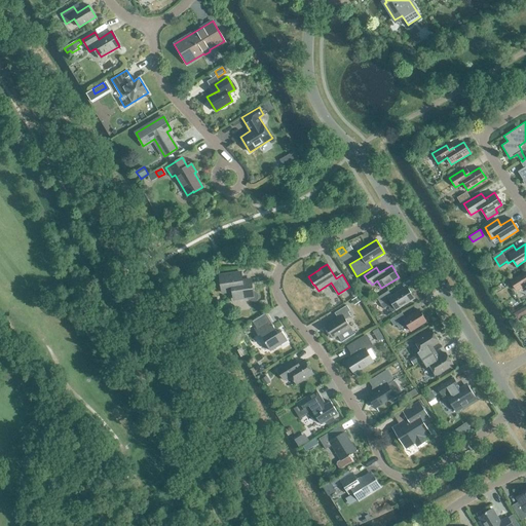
[(525,270),(525,272),(511,280),(517,290),(525,285),(525,270)]
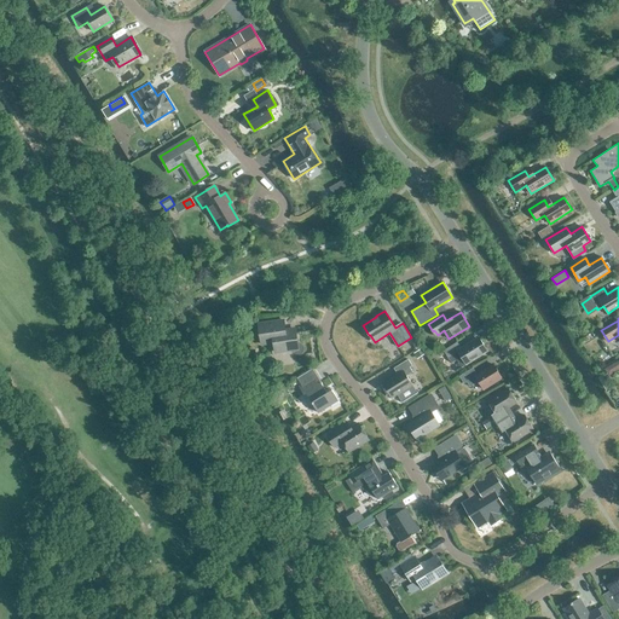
[(276,342),(277,352),(293,350),(294,352),(296,354),(300,354),(302,353),(304,351),(305,348),(304,345),(301,343),(298,343),(296,331),(285,333),(284,320),(259,324),(261,343),(276,342)]
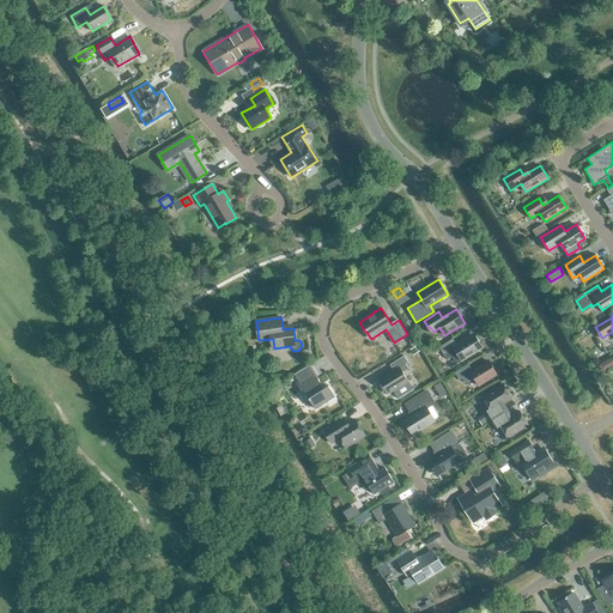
[(461,360),(481,349),(473,335),(456,345),(453,339),(439,347),(447,359),(456,353),(461,360)]
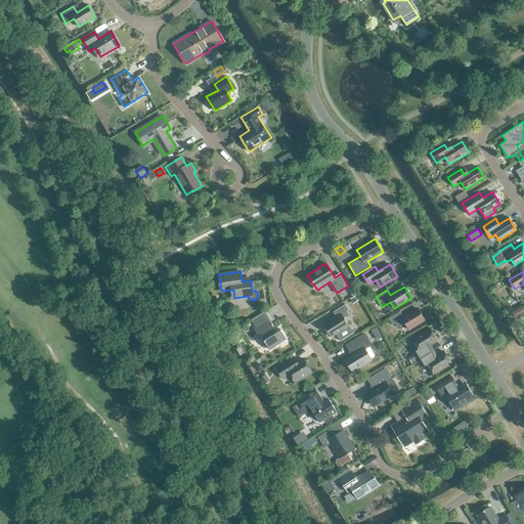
[(354,288),(349,292),(352,296),(357,293),(354,288)]
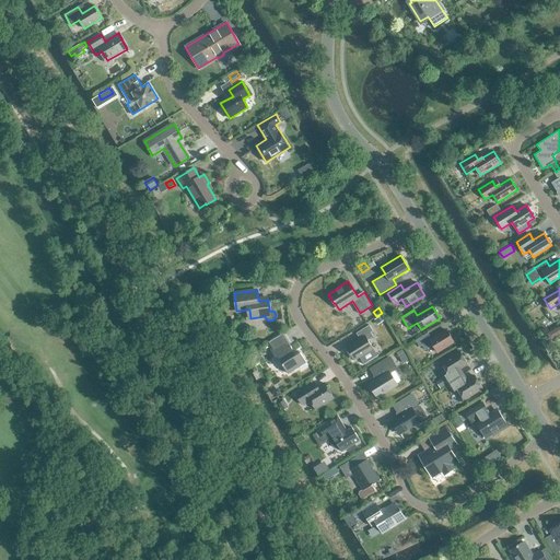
[(377,356),(373,348),(368,340),(373,337),(371,331),(373,330),(370,325),(357,333),(360,338),(347,347),(354,360),(360,357),(364,363),(377,356)]
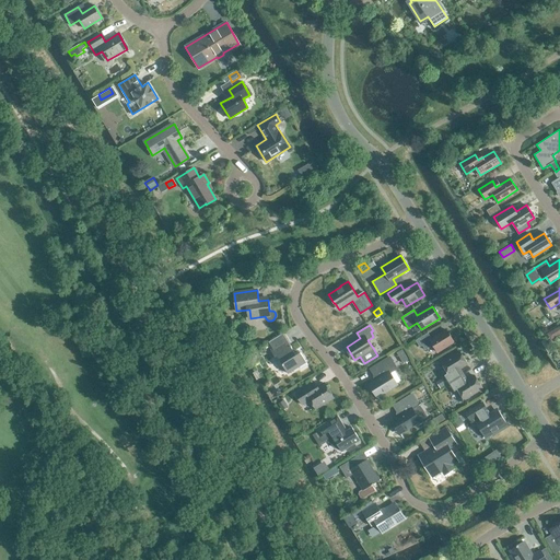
[(438,352),(454,341),(446,329),(432,339),(428,333),(416,340),(420,347),(422,346),(426,350),(433,345),(438,352)]
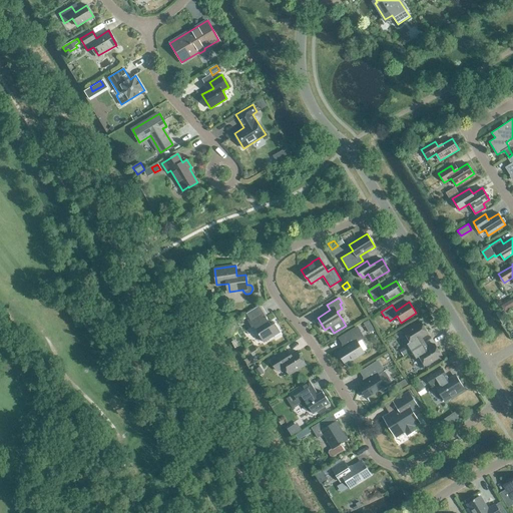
[(257,307),(246,313),(250,319),(247,321),(257,335),(259,334),(264,342),(275,336),(276,338),(282,334),(276,323),(275,323),(274,321),(270,323),(267,318),(265,319),(261,313),(257,307)]
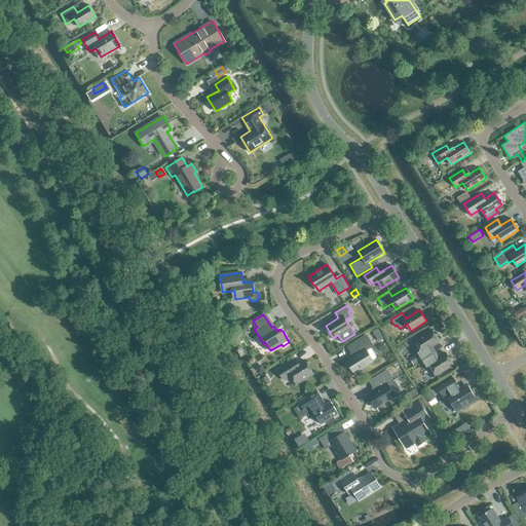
[(383,337),(378,328),(373,331),(378,340),(383,337)]
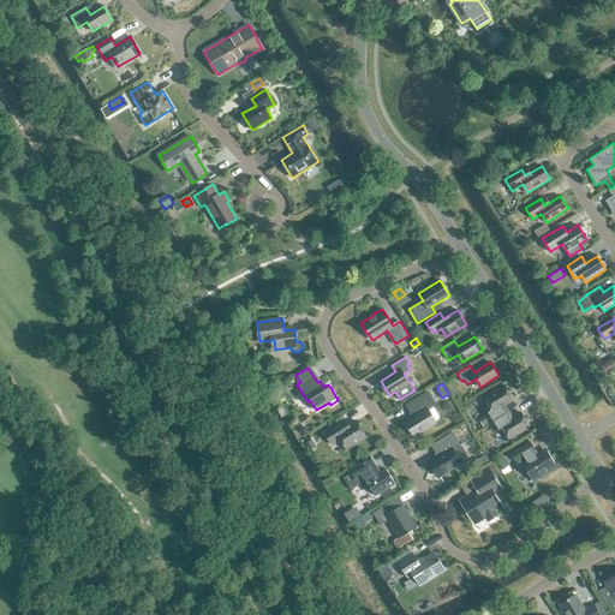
[(505,386),(484,398),(493,411),(487,415),(491,423),(503,415),(500,408),(514,400),(505,386)]
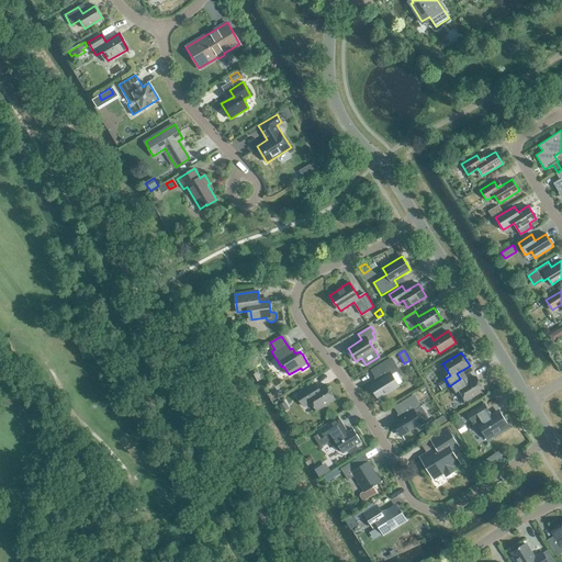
[(391,373),(397,370),(391,359),(372,370),(379,381),(371,385),(379,398),(398,385),(391,373)]
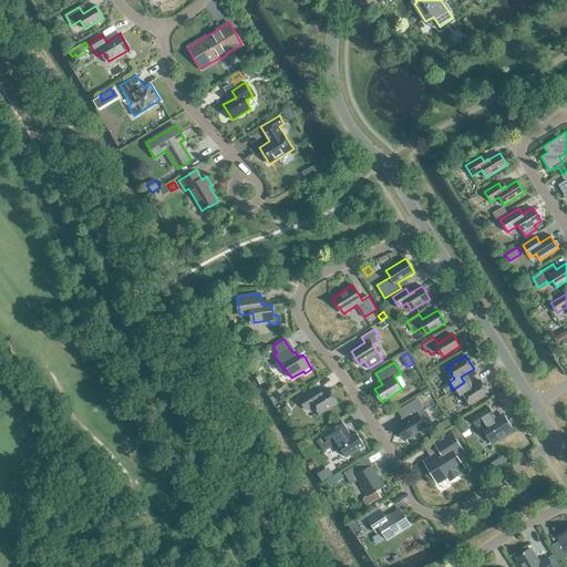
[(463,393),(470,405),(488,393),(481,380),(467,388),(464,382),(453,390),(457,397),(463,393)]
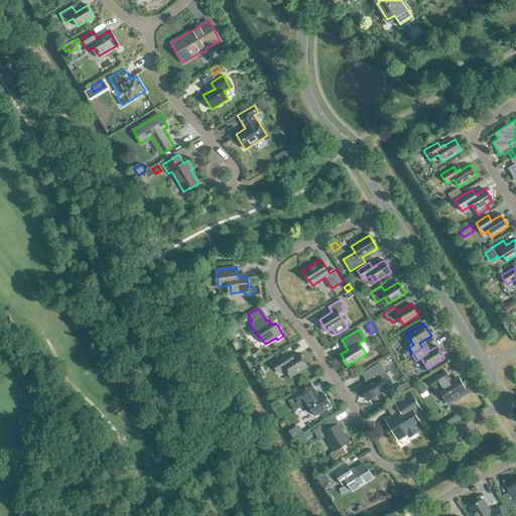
[(293,357),(290,351),(272,363),(278,373),(285,368),(290,376),(307,366),(299,353),(293,357)]
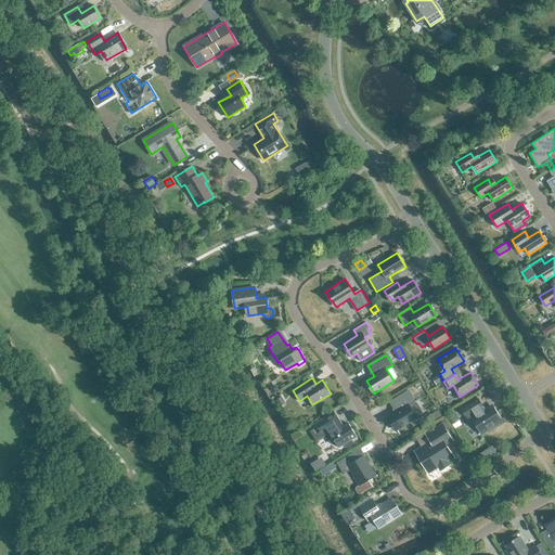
[(424,415),(415,401),(409,390),(390,402),(397,412),(389,417),(397,429),(414,418),(415,421),(424,415)]
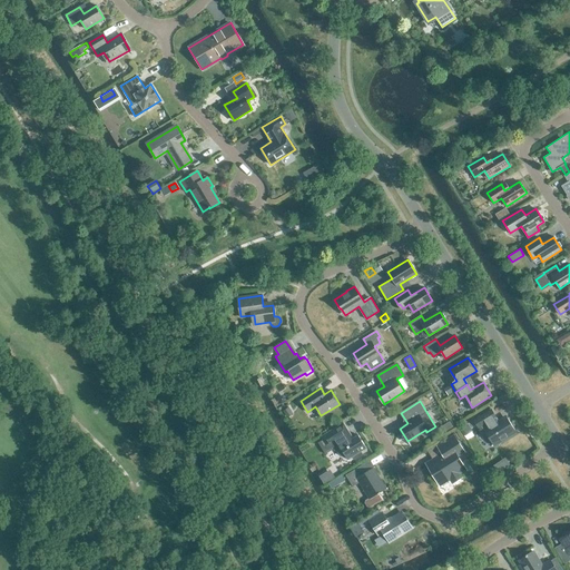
[(290,406),(283,411),(286,416),(293,413),(290,406)]
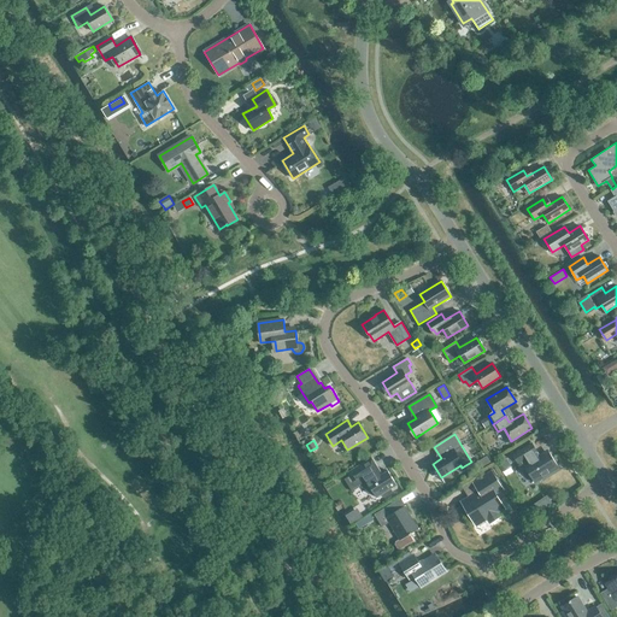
[(535,482),(557,468),(546,452),(538,457),(535,452),(538,452),(532,444),(513,454),(518,463),(522,460),(524,465),(535,482)]
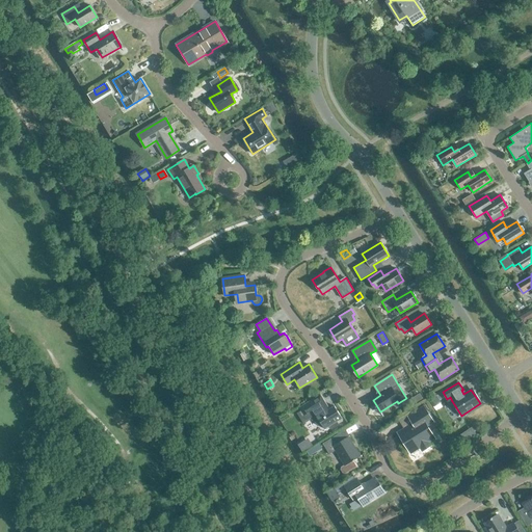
[(329,408),(324,400),(320,394),(299,407),(301,410),(297,413),(303,423),(312,419),(313,420),(314,420),(317,425),(326,427),(328,426),(330,430),(339,425),(337,421),(342,418),(335,406),(329,408)]
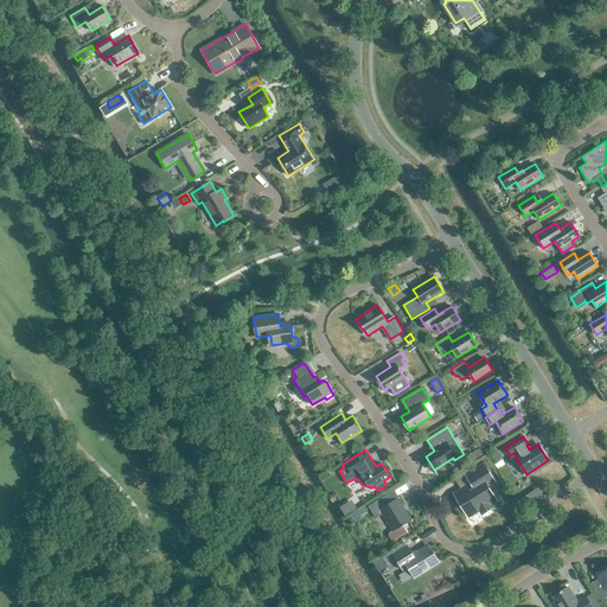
[(479,451),(467,458),(472,465),(484,457),(479,451)]
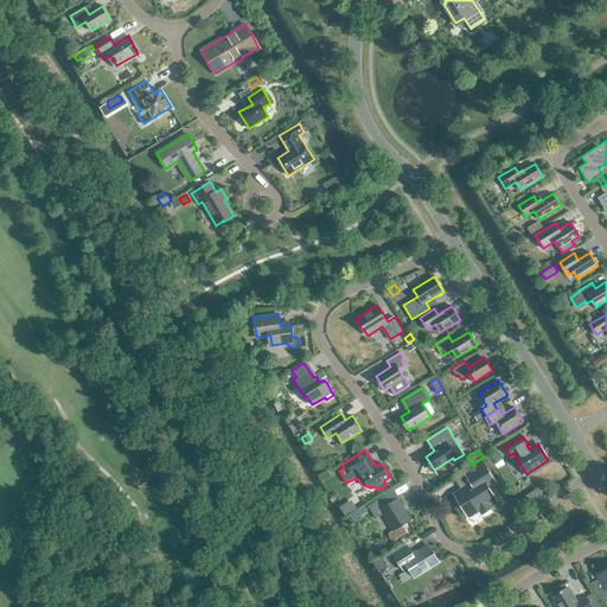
[(498,452),(490,457),(494,465),(503,460),(498,452)]
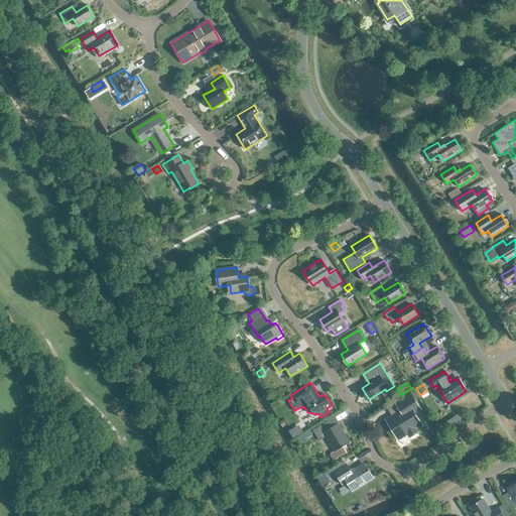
[(412,410),(418,406),(411,395),(397,404),(401,411),(386,420),(398,438),(408,432),(410,436),(417,432),(415,427),(421,424),(412,410)]
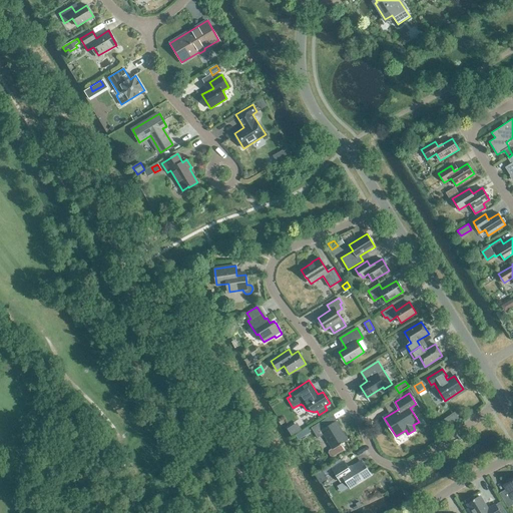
[(318,438),(324,434),(333,448),(330,451),(329,453),(332,457),(331,457),(332,458),(345,450),(341,444),(349,439),(347,440),(336,422),(338,420),(337,420),(327,426),(323,420),(311,428),(318,438)]
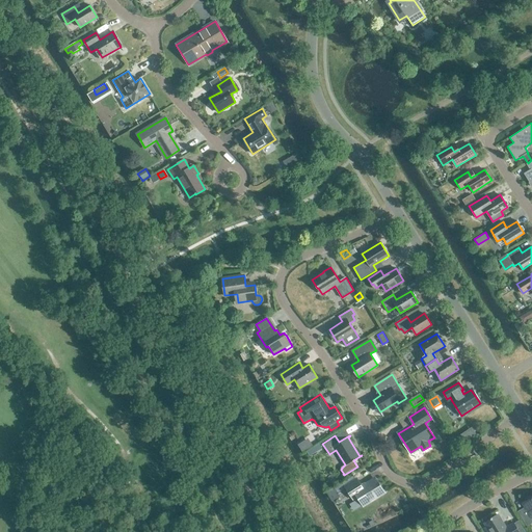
[(302,443),(298,445),(302,452),(307,449),(302,443)]
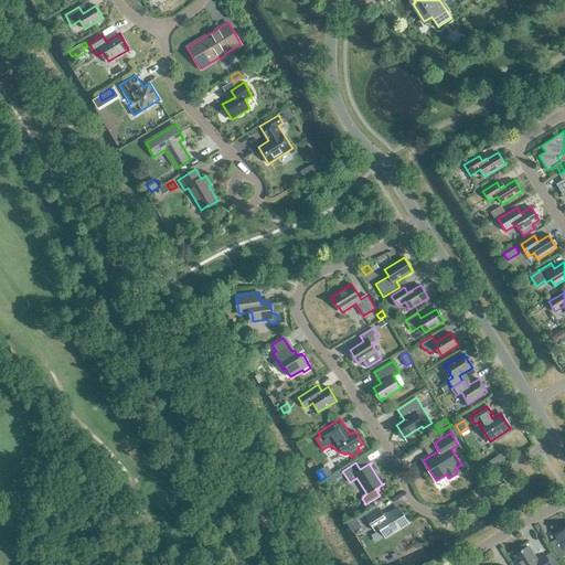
[(368,519),(372,524),(374,530),(381,525),(387,535),(406,524),(397,509),(388,514),(387,512),(383,514),(380,509),(366,516),(368,518),(368,519)]
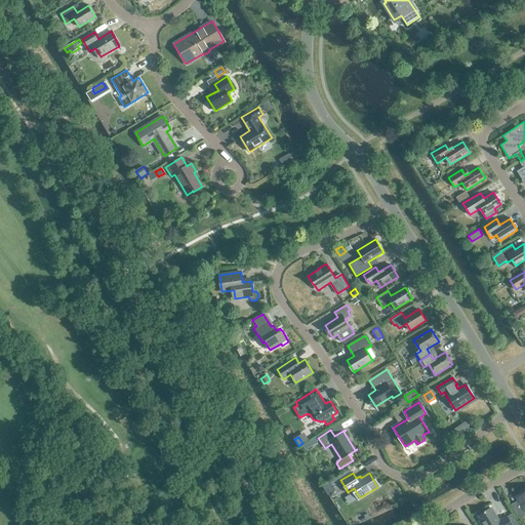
[(323,486),(323,487),(327,493),(334,489),(333,487),(341,482),(341,481),(340,480),(338,477),(323,486)]
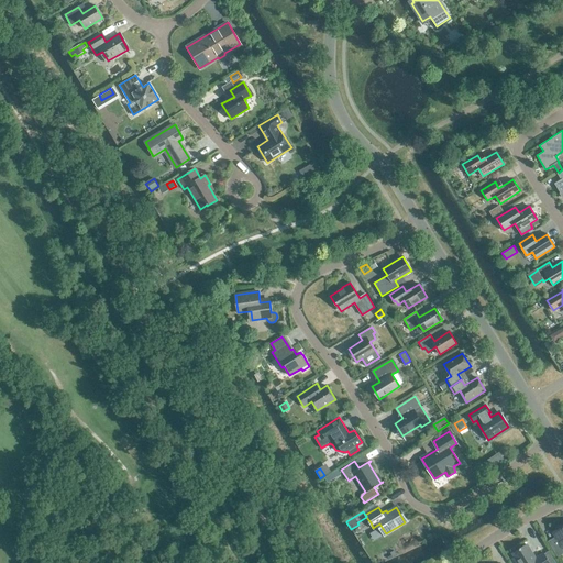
[(555,537),(548,541),(558,556),(562,552),(562,527),(553,533),(555,537)]
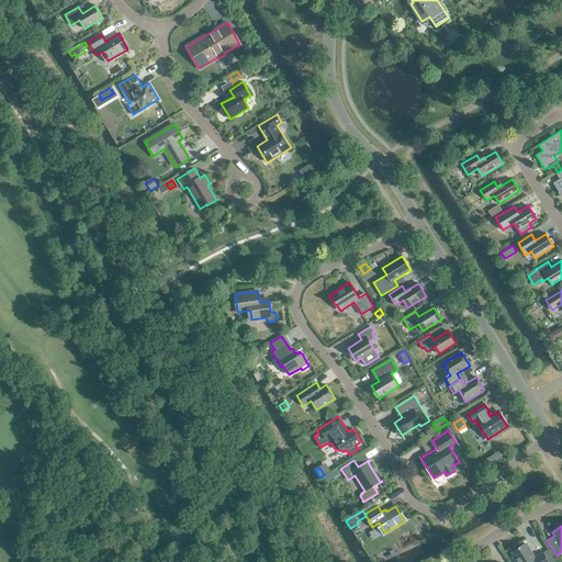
[(548,561),(542,552),(535,557),(526,543),(512,552),(517,561),(548,561)]
